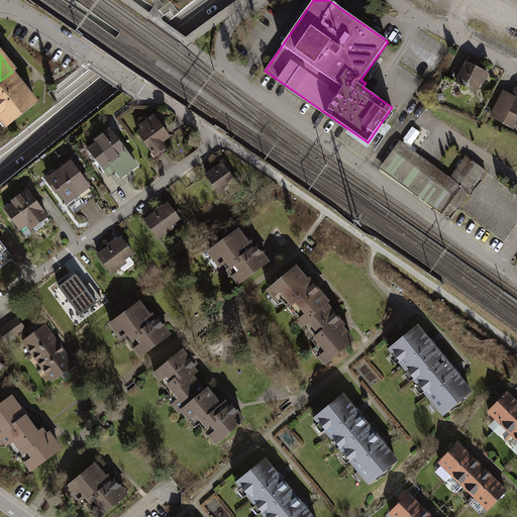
[(456,82),(475,92),(482,79),(484,81),(488,74),(467,63),(456,82)]
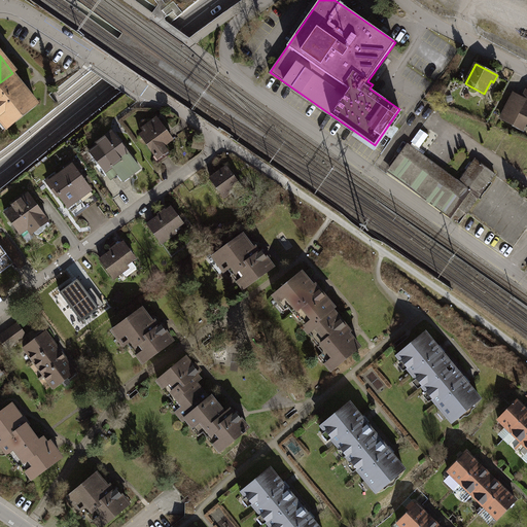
[(12,73),(0,82),(0,125),(5,132),(39,107),(12,73)]
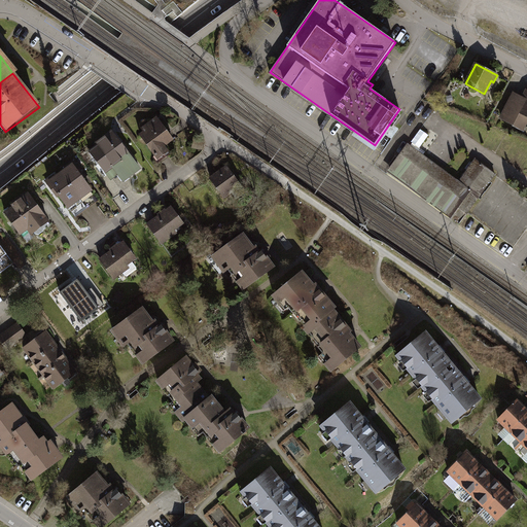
[(501,117),(523,129),(526,120),(526,97),(525,96),(522,100),(513,95),(501,117)]
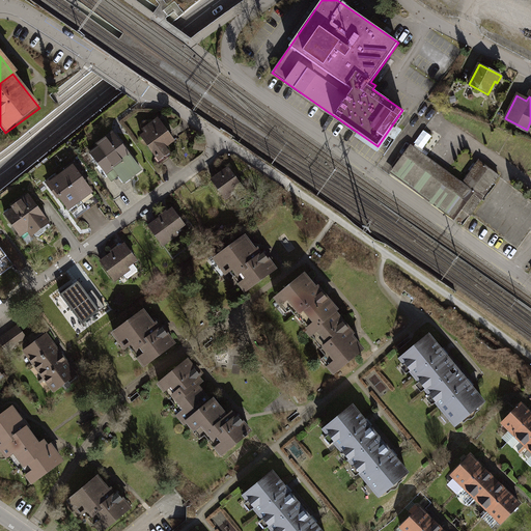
[(138,135),(159,160),(178,142),(159,118),(138,135)]
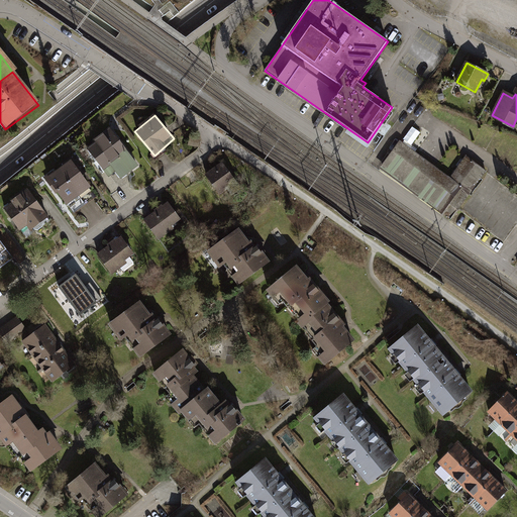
[(85,145),(106,173),(129,154),(108,127),(85,145)]
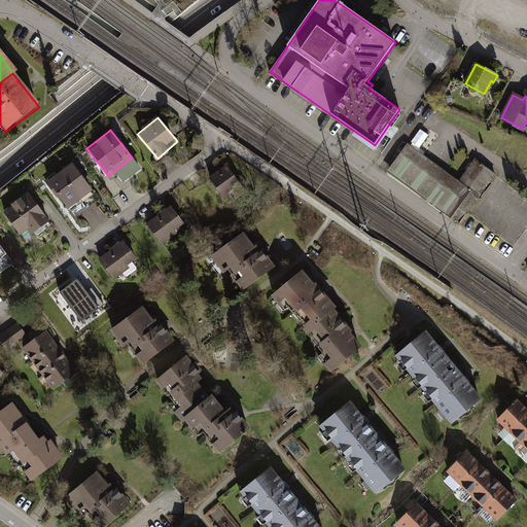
[(408,145),(391,168),(454,213),(458,207),(466,213),(495,174),(476,160),(458,182),(408,145)]
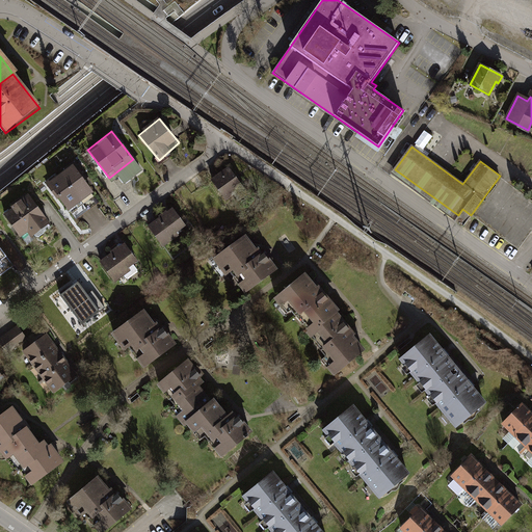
[(59,171),(79,200),(90,191),(71,163),(59,171)]
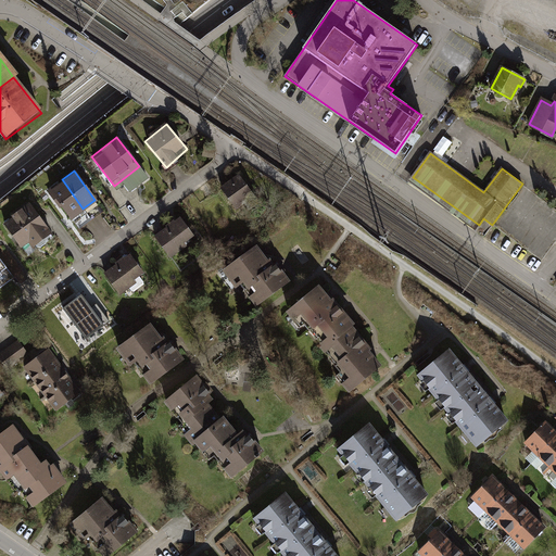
[(222,186),(237,207),(253,196),(238,174),(222,186)]
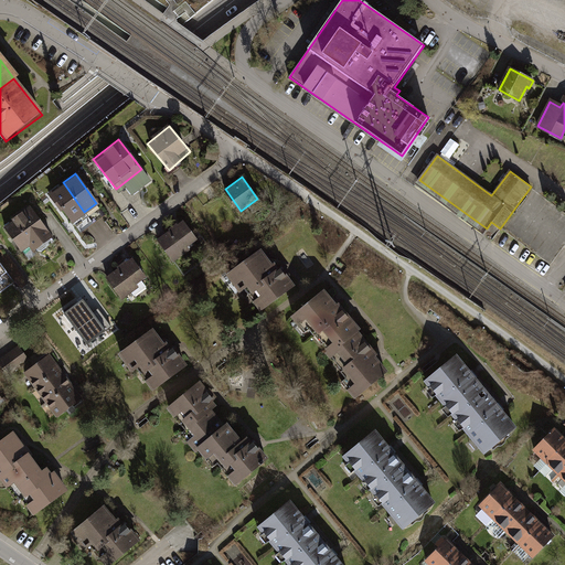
[(50,191),(71,221),(84,212),(63,182),(50,191)]
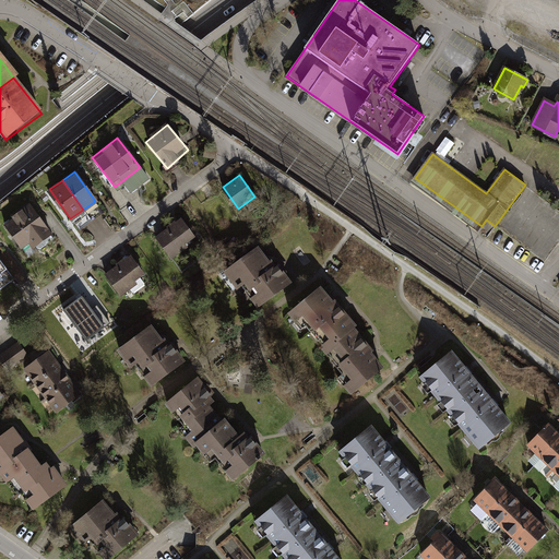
[(3,225),(21,249),(31,241),(35,247),(51,236),(30,206),(3,225)]
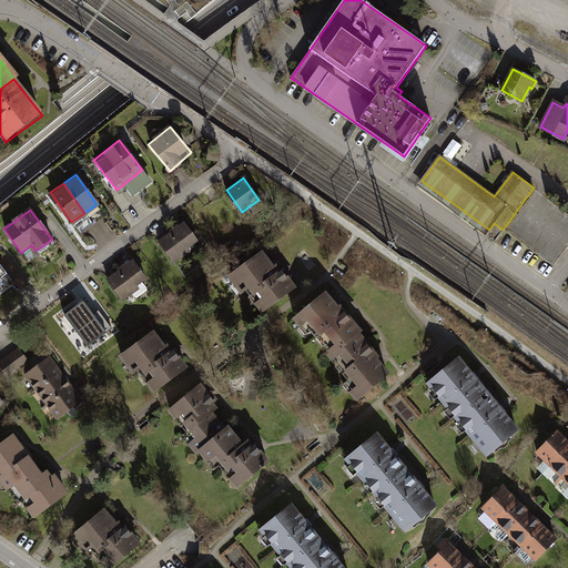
[(160,241),(173,260),(189,250),(186,246),(196,240),(184,223),(160,241)]
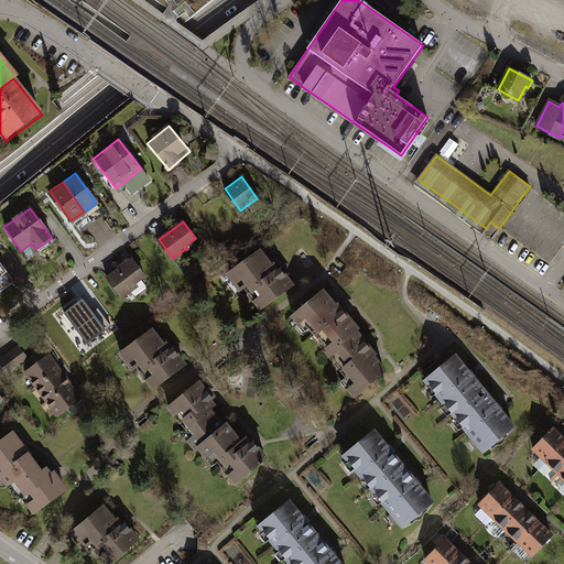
[(258,251),(228,274),(239,289),(246,283),(251,290),(256,286),(261,294),(253,301),(261,311),(293,285),(279,268),(277,270),(272,263),(269,266),(258,251)]
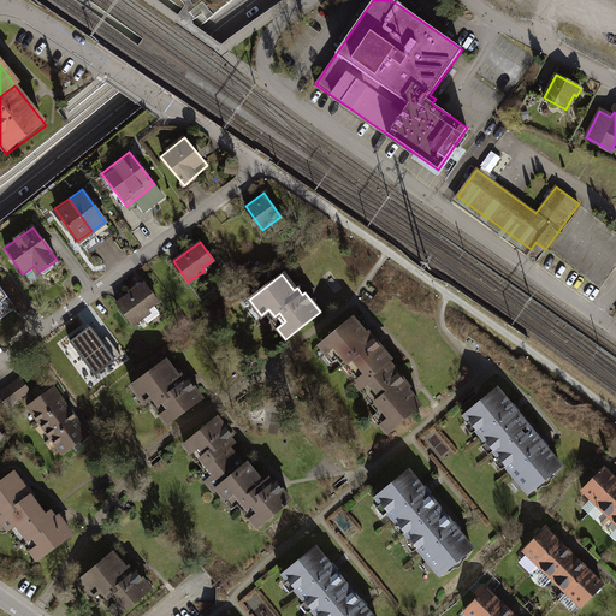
[(116,301),(132,324),(148,312),(146,309),(158,301),(143,282),(116,301)]
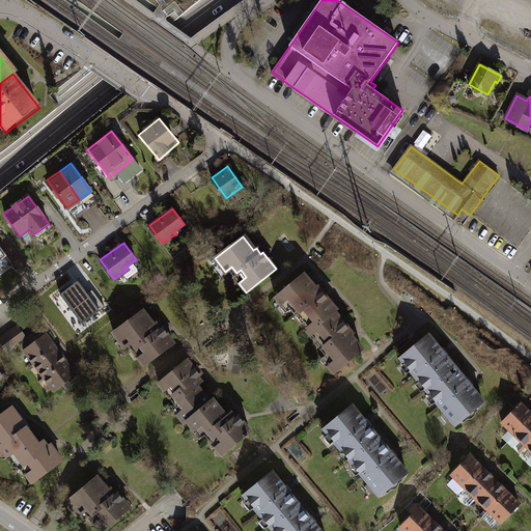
[(0,277),(14,268),(0,249),(0,277)]
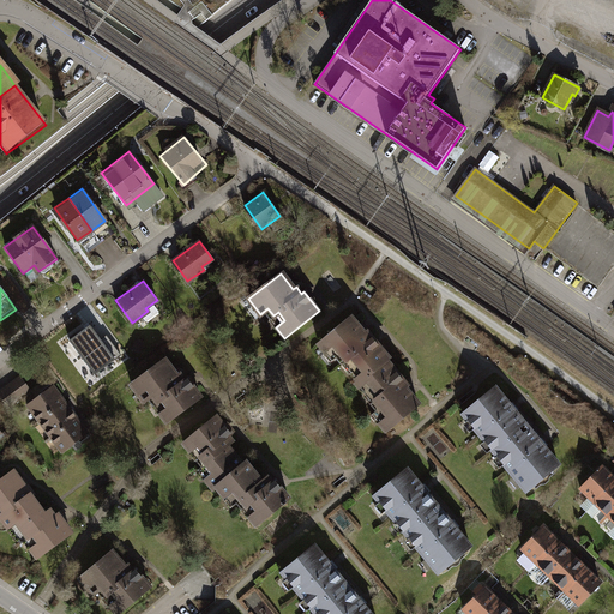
[(353,313),(318,343),(324,350),(331,344),(345,360),(350,355),(363,371),(355,378),(360,384),(366,379),(389,359),(392,356),(367,327),(366,329),(353,313)]
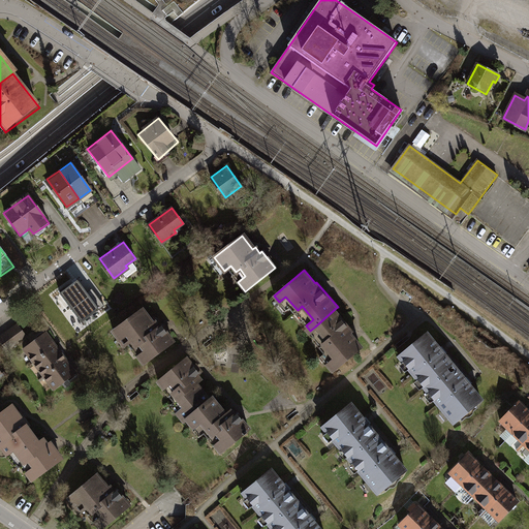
[(52,296),(68,318),(94,300),(79,278),(52,296)]
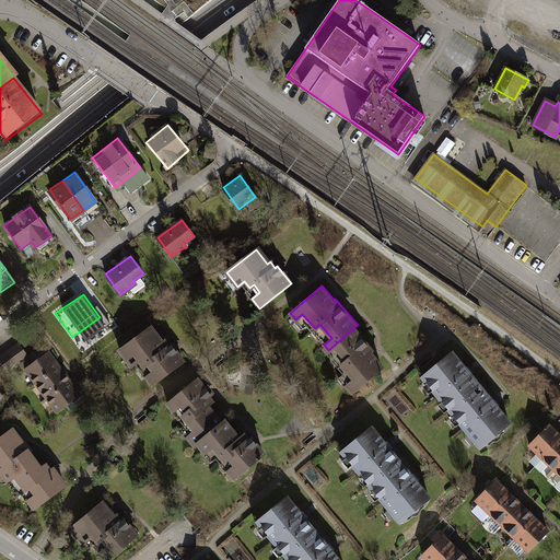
[(373,349),(354,327),(334,346),(345,359),(340,363),(353,378),(345,386),(352,394),(385,365),(372,351),(373,349)]
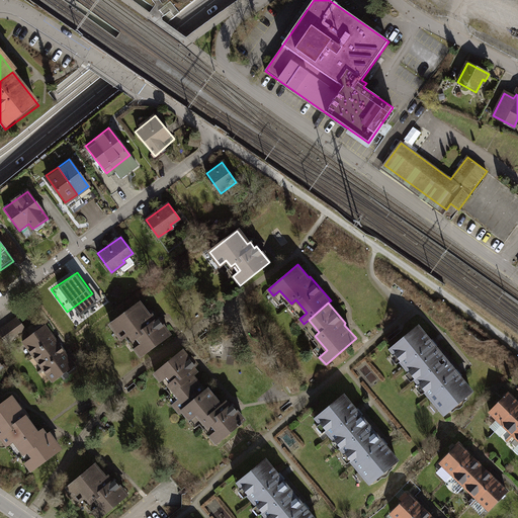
[(139,304),(110,325),(120,338),(126,334),(131,340),(136,337),(141,343),(134,348),(140,357),(168,337),(155,320),(153,321),(149,315),(148,316),(139,304)]
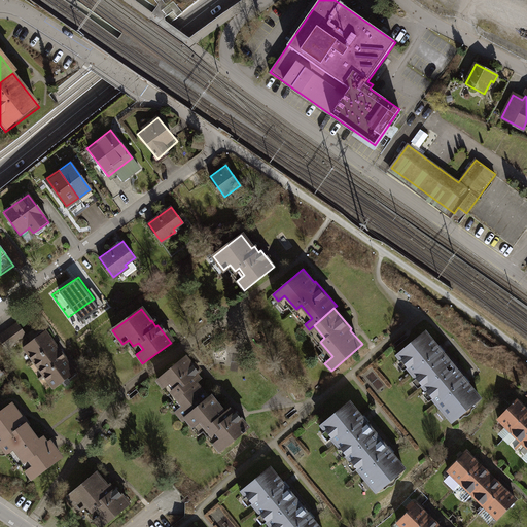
[(0,336),(7,347),(28,332),(20,321),(0,334),(0,336)]
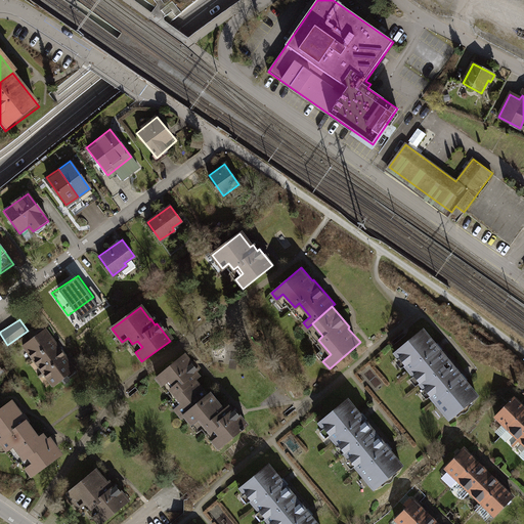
[(47,330),(24,346),(33,359),(57,343),(47,330)]
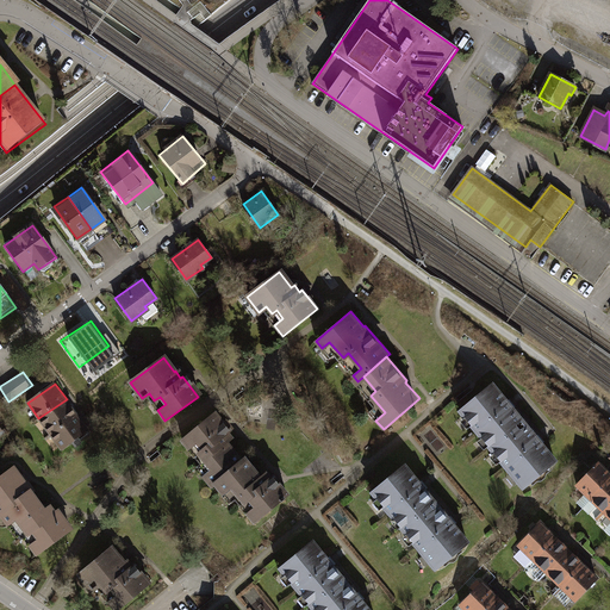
[(458,416),(489,454),(524,425),(493,386),(458,416)]
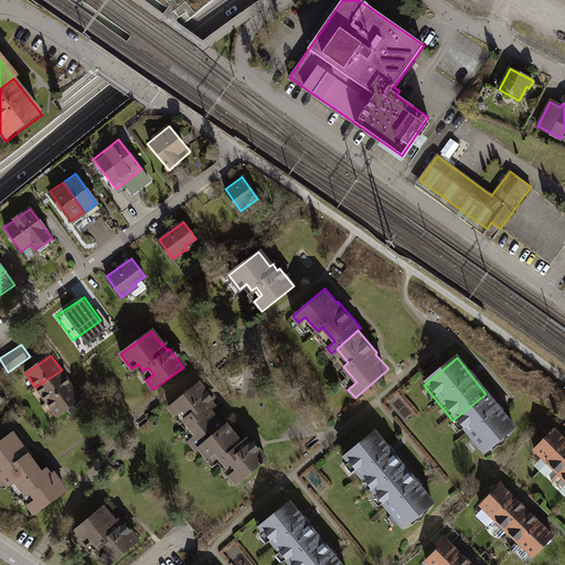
[(62,370),(35,387),(46,402),(72,384),(62,370)]
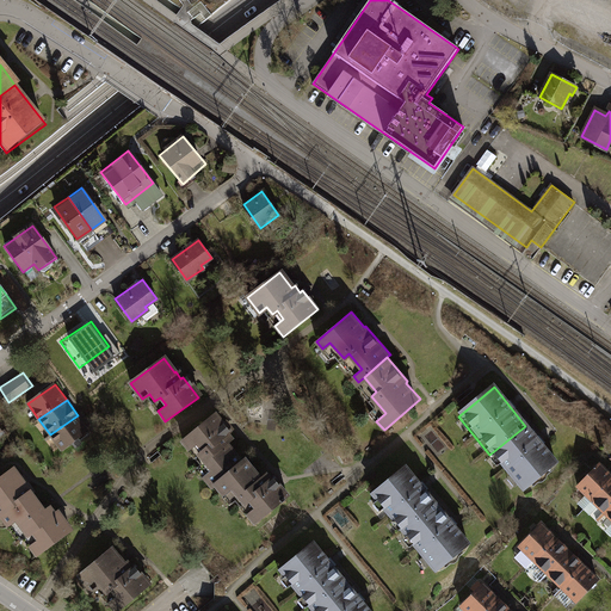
[(215,414),(183,442),(189,449),(196,443),(202,450),(196,454),(210,470),(203,476),(211,487),(213,485),(242,461),(228,444),(233,440),(227,433),(233,430),(226,421),(223,424),(215,414)]
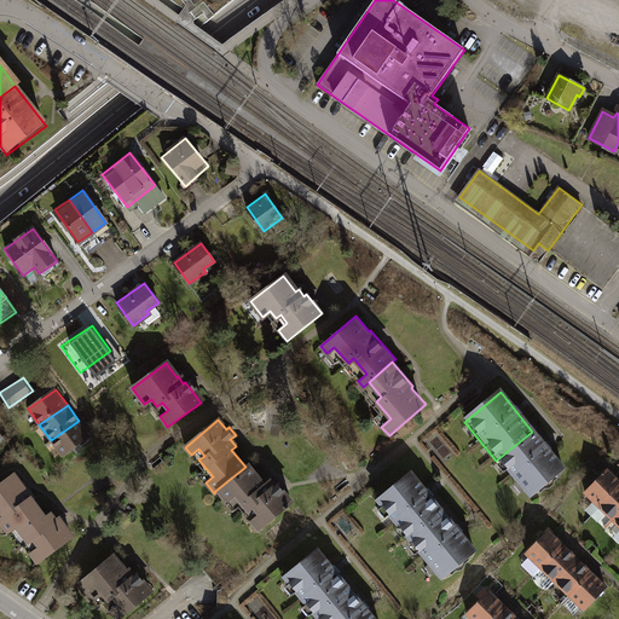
[(79,421),(51,440),(62,456),(90,437),(79,421)]
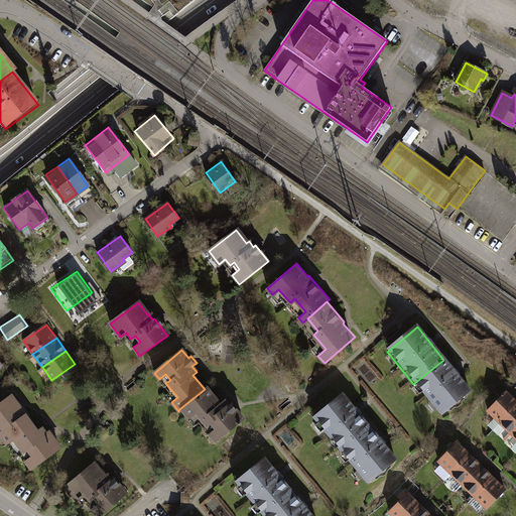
[(443,360),(413,384),(441,420),(473,395),(443,360)]
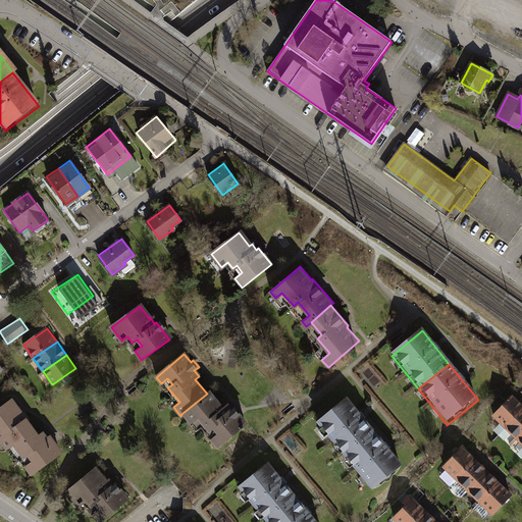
[(209,392),(207,394),(181,414),(190,424),(197,418),(208,431),(212,428),(216,432),(208,439),(216,449),(247,424),(231,406),(230,407),(226,403),(222,407),(209,392)]
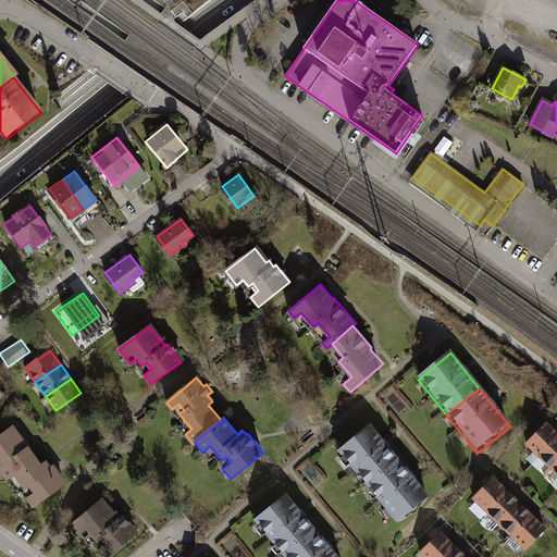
[(556,430),(548,422),(527,444),(539,457),(556,438),(556,430)]
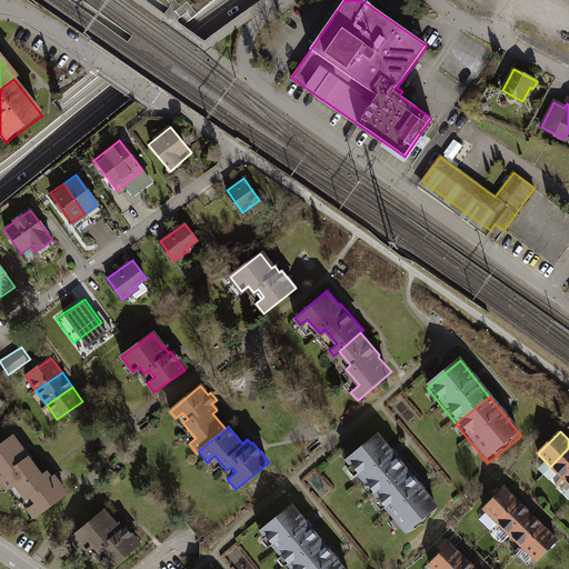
[(12,436),(0,443),(0,470),(2,473),(0,475),(0,478),(28,457),(29,457),(12,436)]
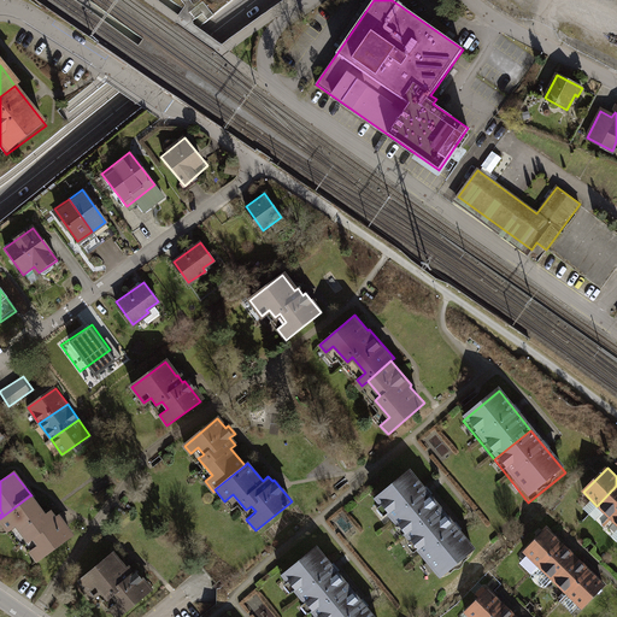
[(404,541),(441,510),(410,472),(372,504),(404,541)]
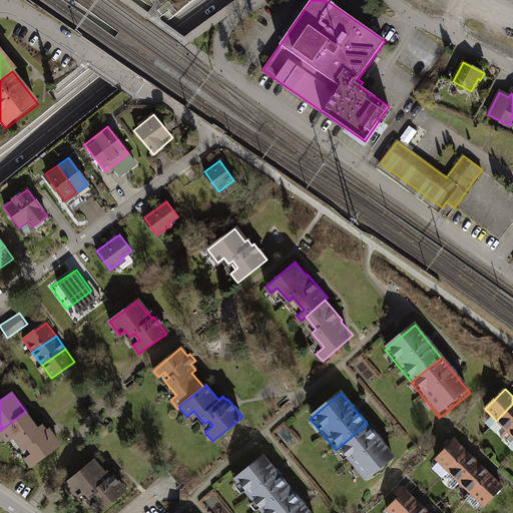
[(512,404),(496,421),(508,433),(512,428),(512,404)]
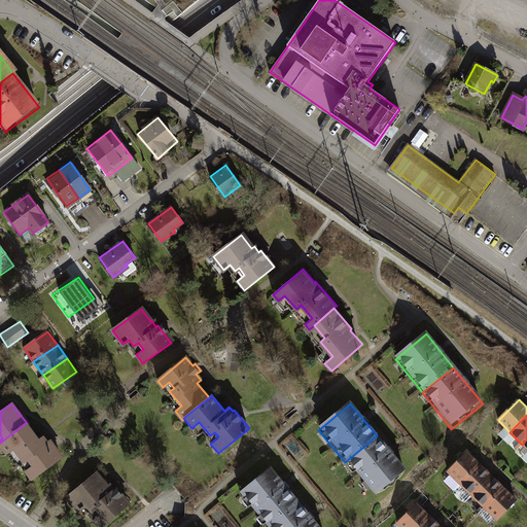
[(37,440),(26,423),(0,443),(7,453),(13,449),(23,462),(27,460),(30,465),(24,470),(31,480),(61,457),(48,441),(46,443),(41,436),(37,440)]
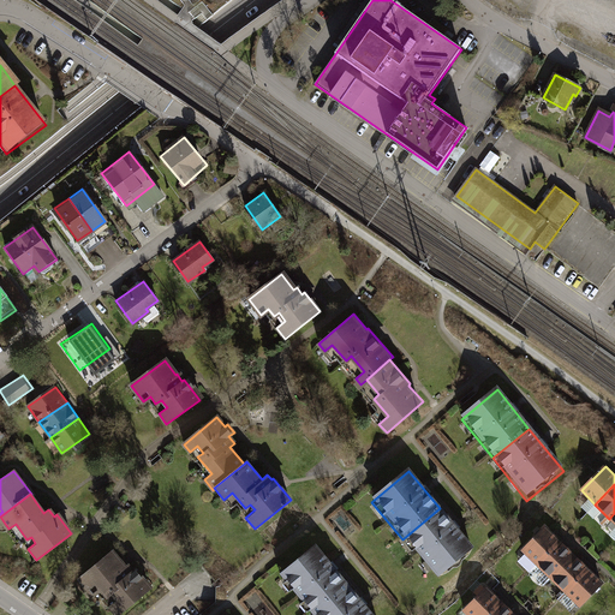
[(440,508),(402,539),(439,581),(476,550),(440,508)]
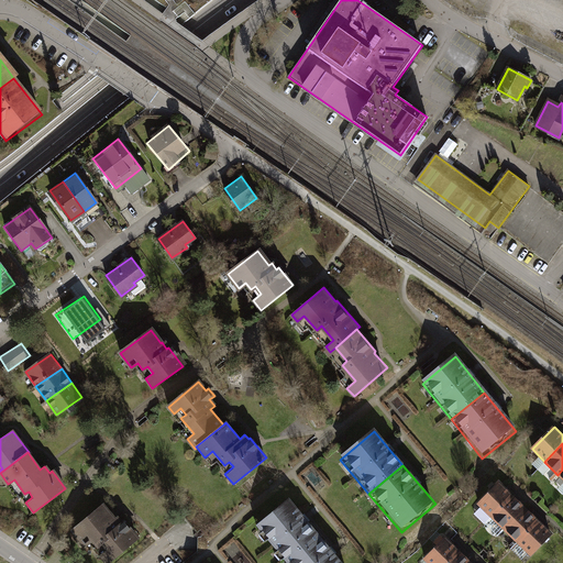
[(500,483),(478,506),(492,519),(515,497),(500,483)]
